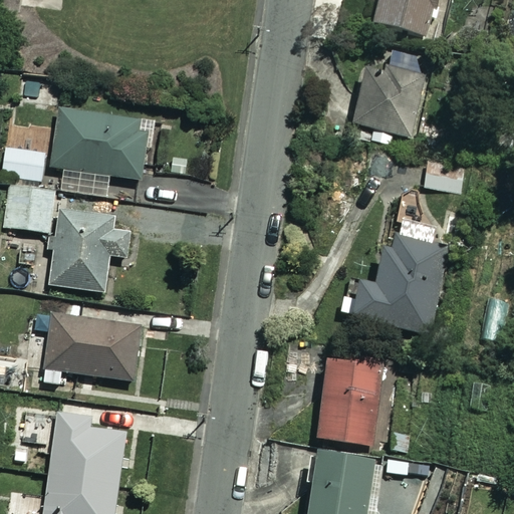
[(375,0),(368,24),(424,39),(434,0),(375,0)]
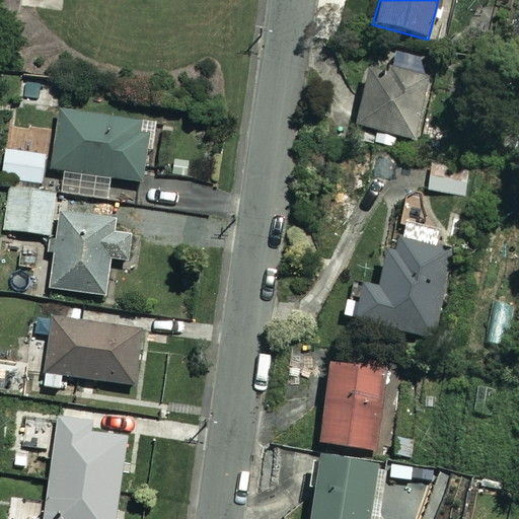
[(387,50),(378,85),(363,81),(352,127),(413,142),(432,61),(387,50)]
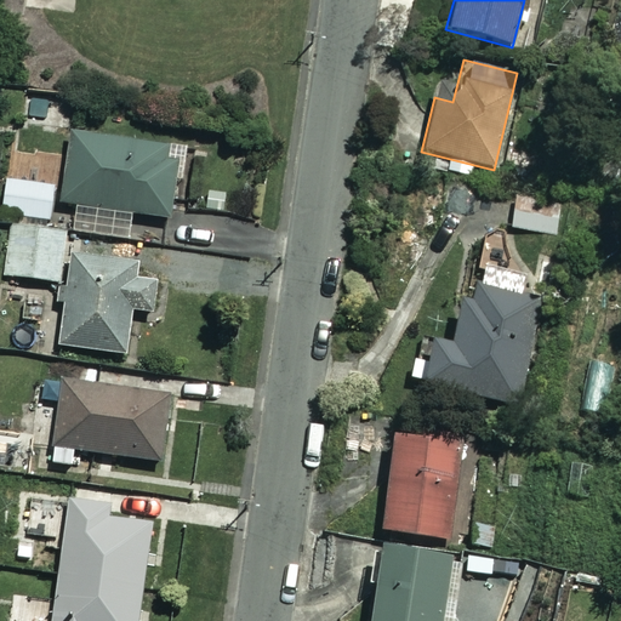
[(182,137),(72,123),(61,201),(78,203),(74,229),(126,237),(130,211),(171,216),(182,137)]
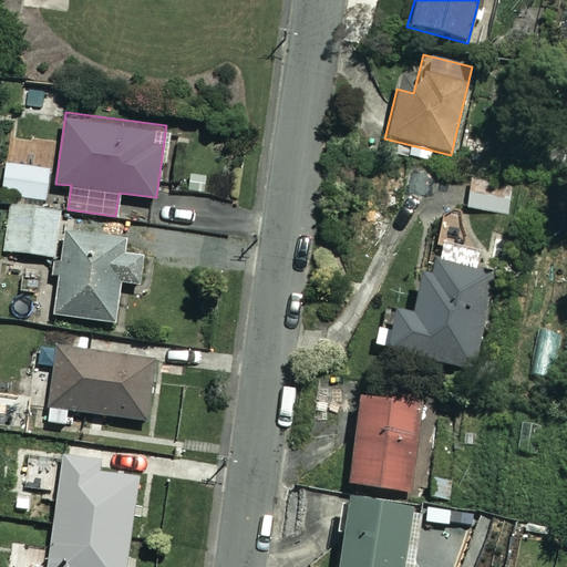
[(9,202),(43,206),(49,165),(6,160),(2,191),(11,192),(9,202)]
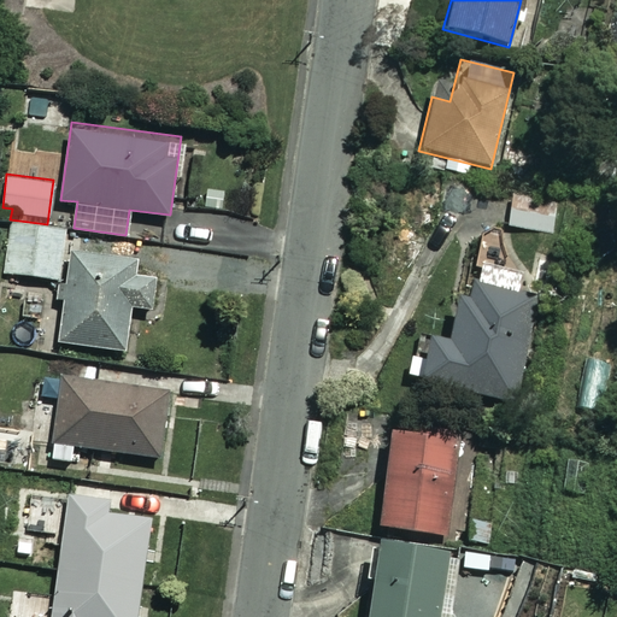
[(557,204),(511,201),(509,230),(556,233),(557,204)]
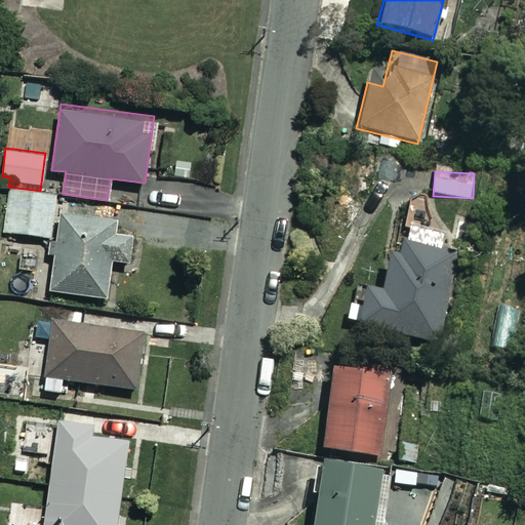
[(40,191),(8,187),(2,235),(49,241),(55,197),(39,195),(40,191)]
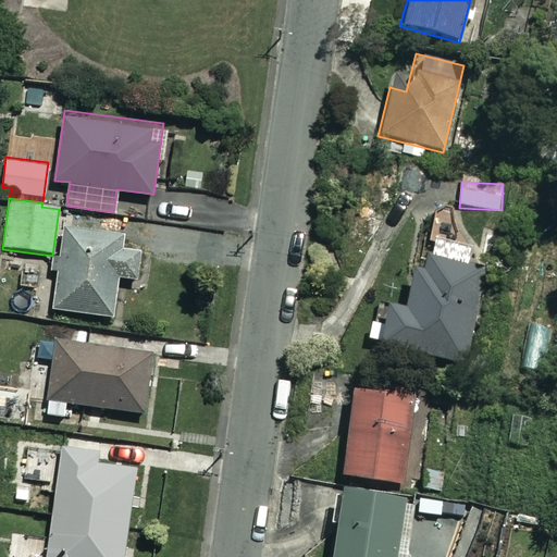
[(59,259),(48,258),(47,270),(58,271),(53,308),(112,314),(116,273),(134,275),(139,232),(63,224),(59,259)]
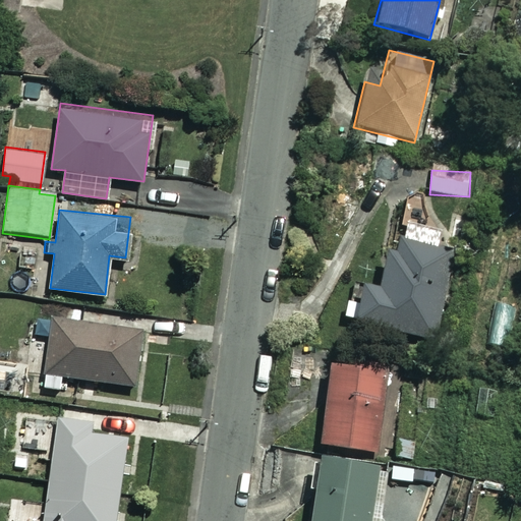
[(455,248),(391,236),(379,289),(361,285),(353,320),(433,339),(455,248)]
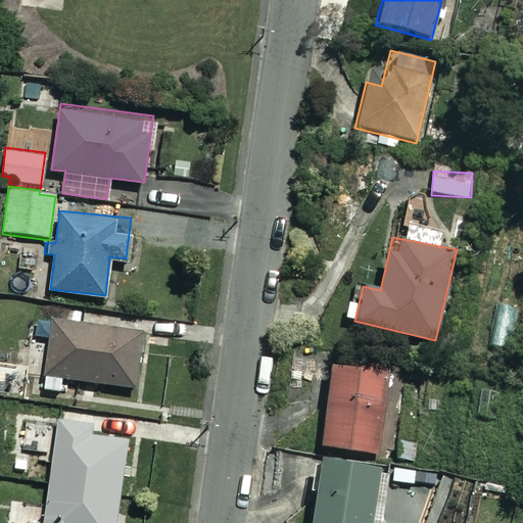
[(143,331),(52,319),(43,388),(61,391),(63,377),(135,386),(143,331)]
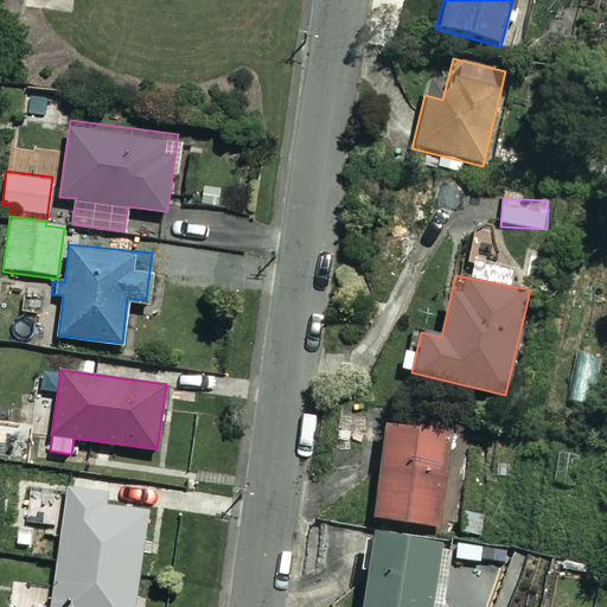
[(372,517),(440,526),(453,426),(387,417),(372,517)]
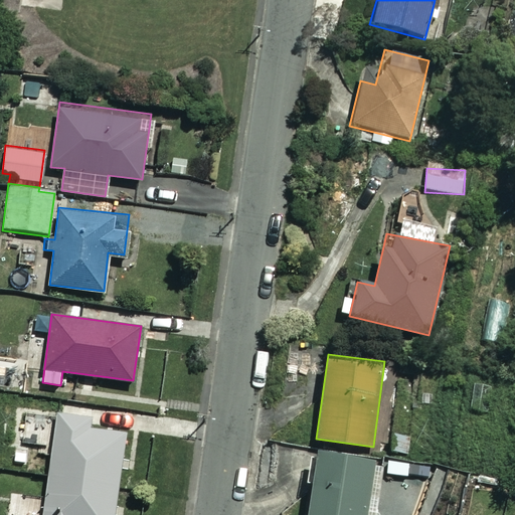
[(49,471),(119,480),(126,430),(91,424),(92,418),(57,413),(49,471)]
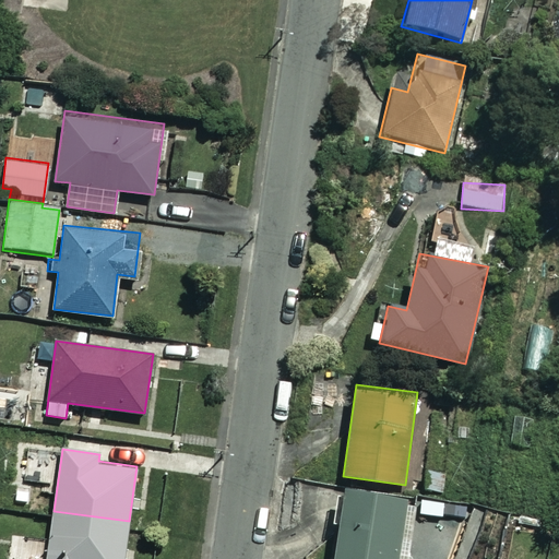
[(52,456),(30,454),(27,480),(50,482),(52,456)]
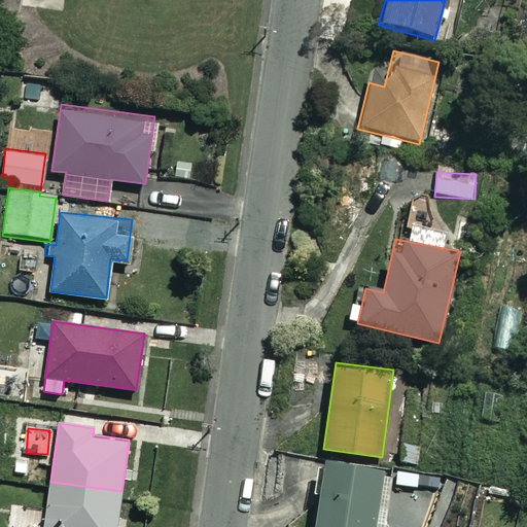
[(386,526),(394,478),(381,476),(382,467),(324,458),(312,526),(386,526)]
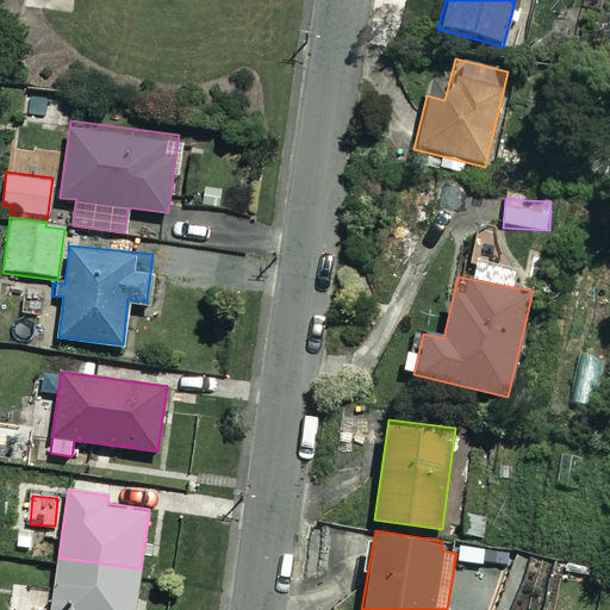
[(135,609),(141,568),(58,558),(51,609),(135,609)]
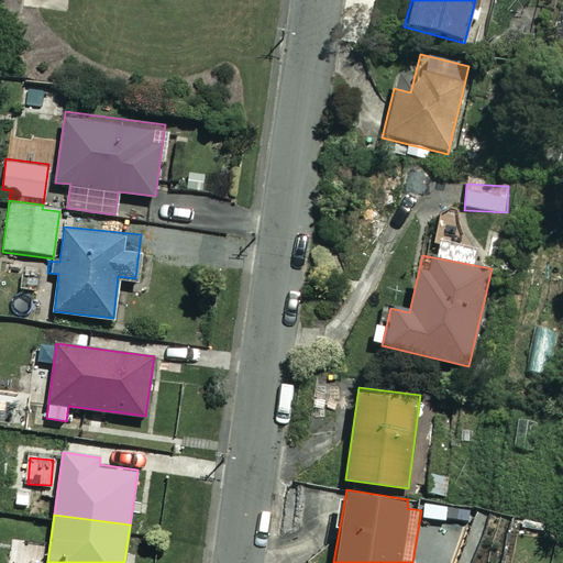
All buildings are outlined.
